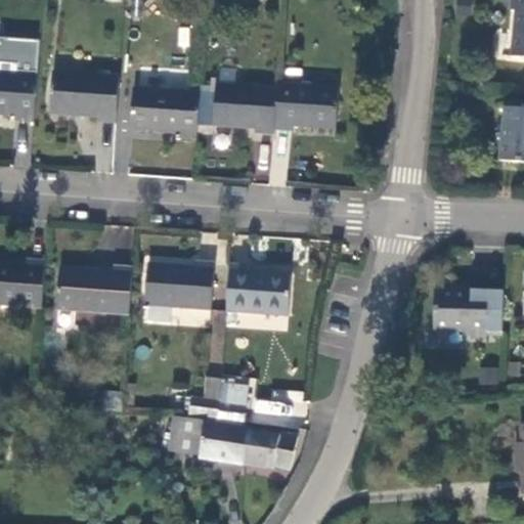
[(511,57),(523,58),(523,0),(511,0),(511,10),(516,10),(511,57)]
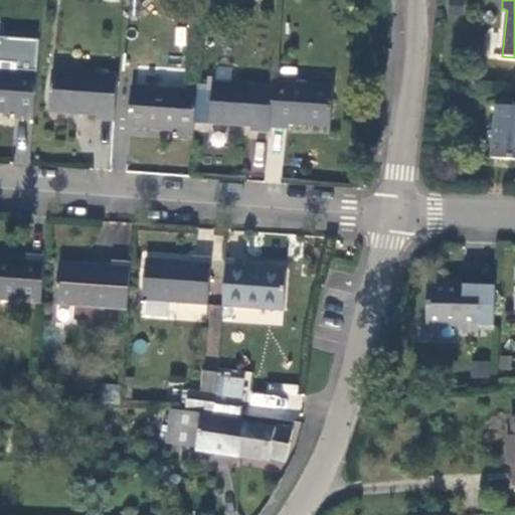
[(15,119),(33,121),(39,46),(39,40),(0,37),(0,113),(15,115),(15,119)]
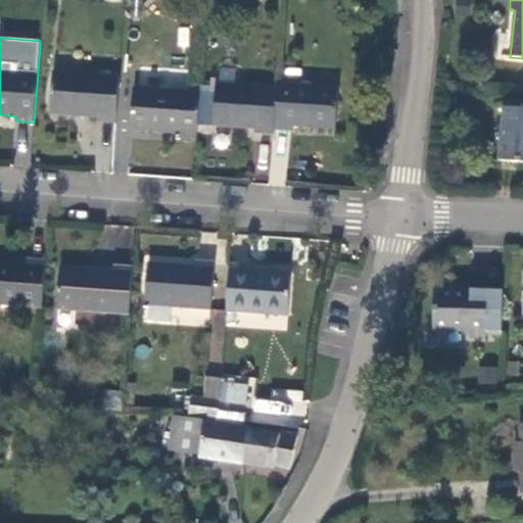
[(97,123),(115,124),(119,78),(53,73),(50,114),(97,117),(97,123)]
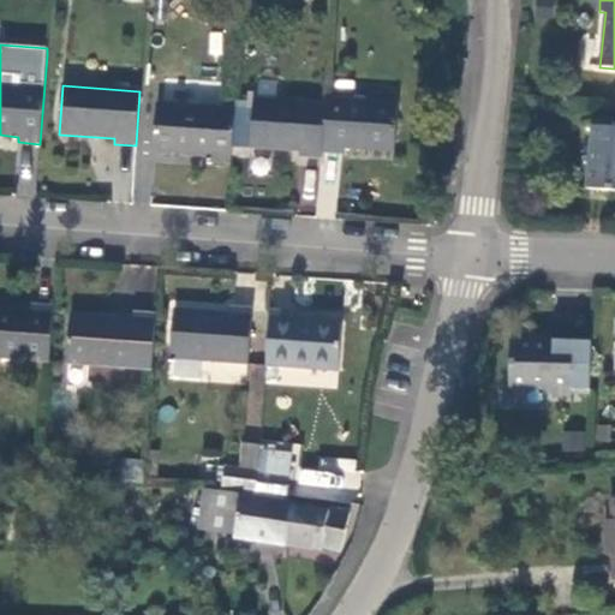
[(322,154),(326,105),(254,100),(250,149),(299,153),(299,159),(322,160),(322,154)]
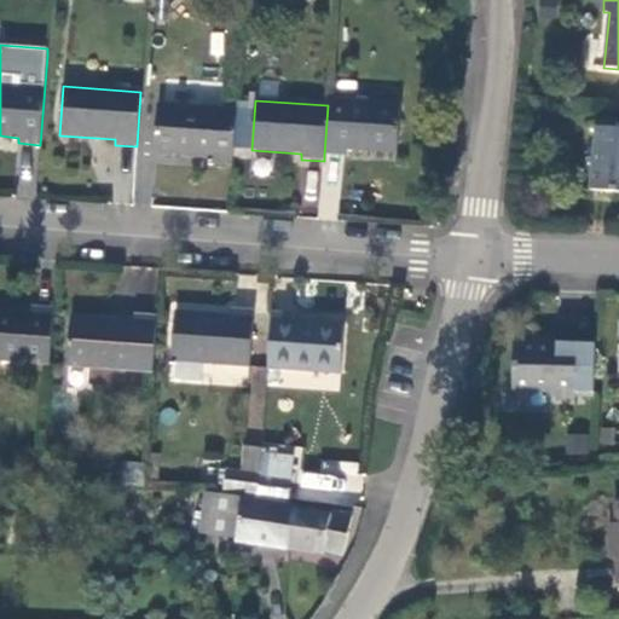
[(400,105),(328,100),(328,105),(324,155),(346,157),(347,151),(397,155),(400,105)]
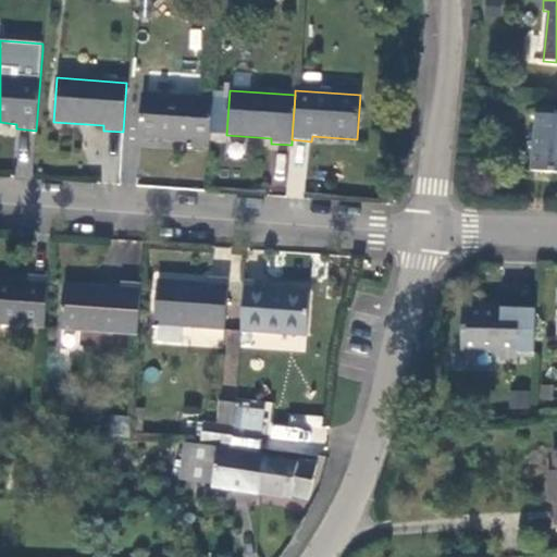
[(189,148),(209,149),(212,100),(143,95),(139,139),(189,143),(189,148)]
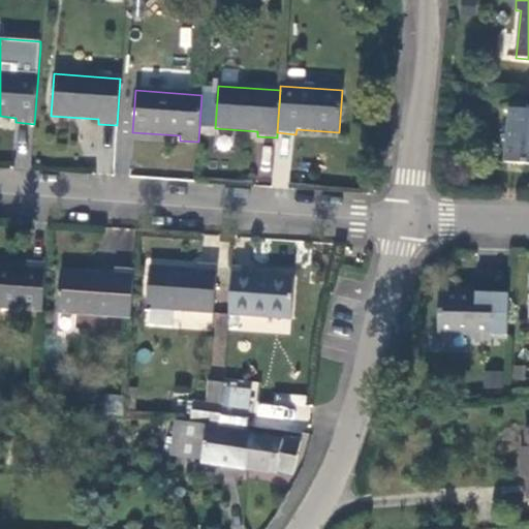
[(528,111),(508,110),(504,162),(528,164),(528,111)]
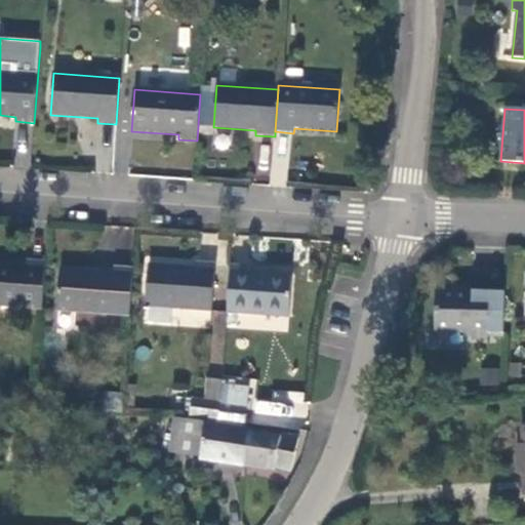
[(0,306),(42,309),(45,263),(27,261),(27,266),(0,264),(0,306)]
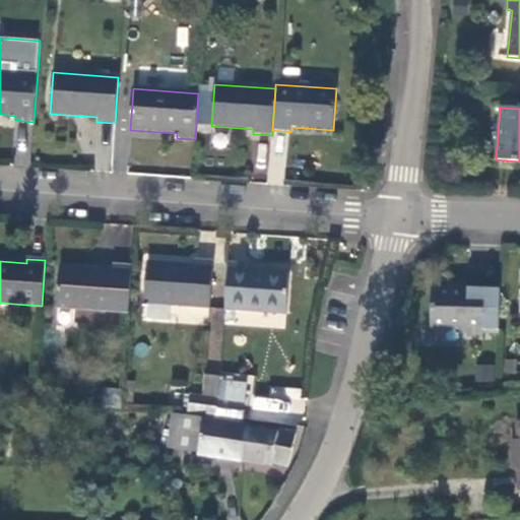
[(209,309),(213,263),(195,262),(194,266),(147,262),(144,304),(209,309)]
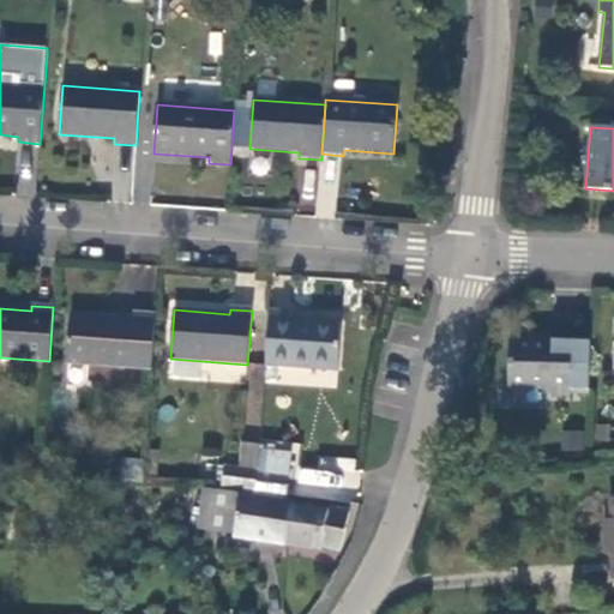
[(292,314),(270,312),(265,367),(337,372),(341,323),(292,319),(292,314)]
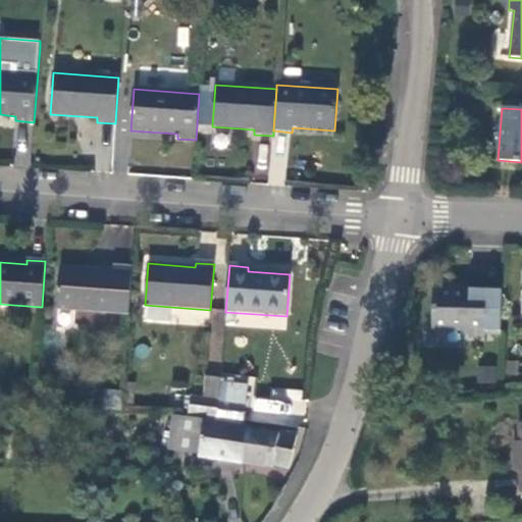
[(128,314),(132,268),(113,266),(113,271),(60,267),(56,309),(128,314)]
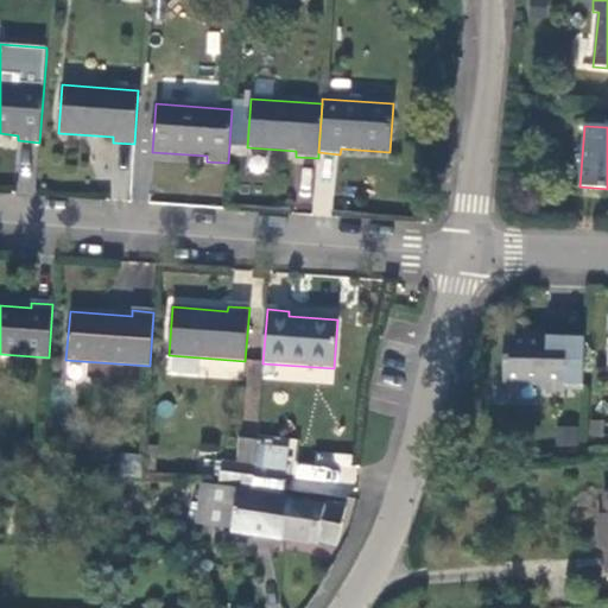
[(582,385),(583,330),(562,329),(562,334),(510,333),(501,341),(500,379),(537,380),(543,387),(561,387),(561,384),(582,385)]
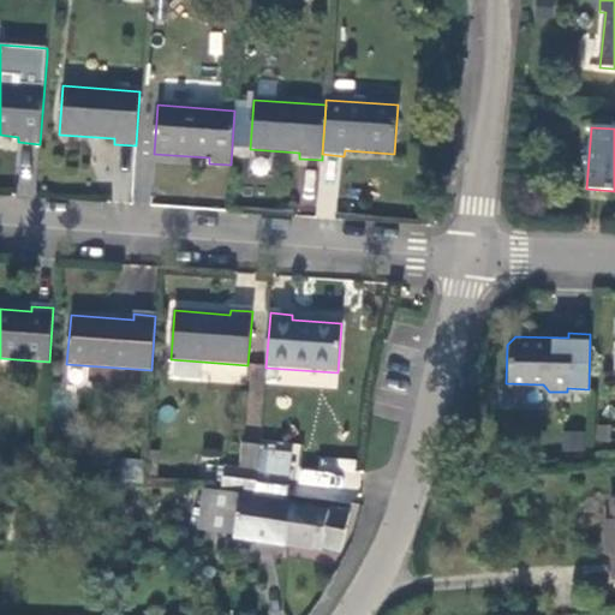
[(584,434),(562,433),(562,451),(584,451),(584,434)]
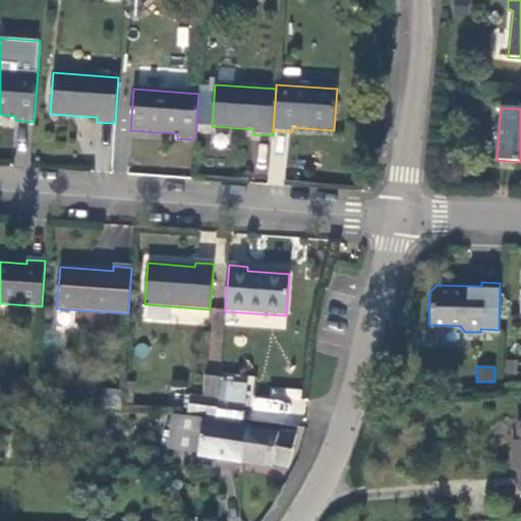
[(245,387),(225,385),(222,403),(243,406),(245,387)]
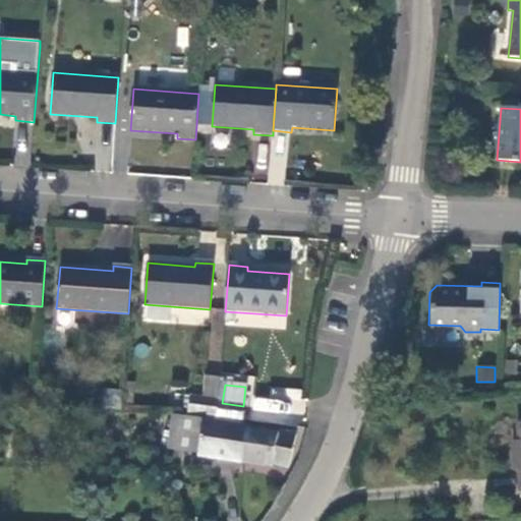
[(302,413),(302,389),(269,388),(269,397),(251,396),(251,411),(302,413)]
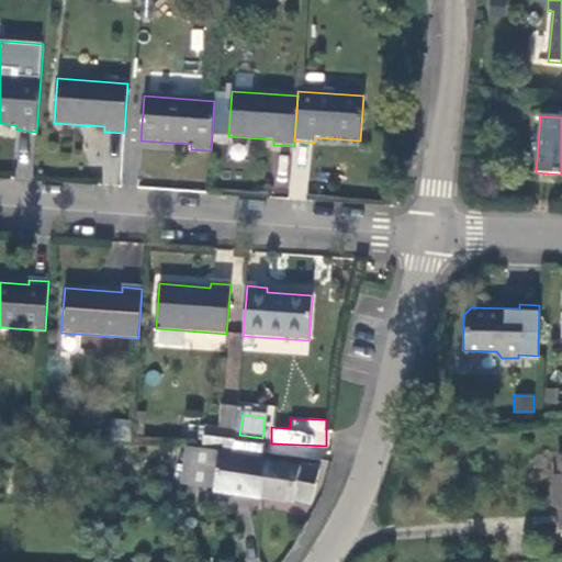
[(130,442),(132,423),(110,420),(109,440),(130,442)]
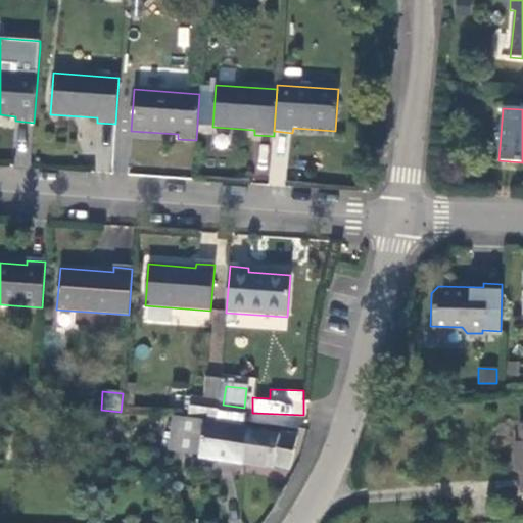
[(219,402),(191,398),(189,417),(218,420),(219,405),(219,402)]
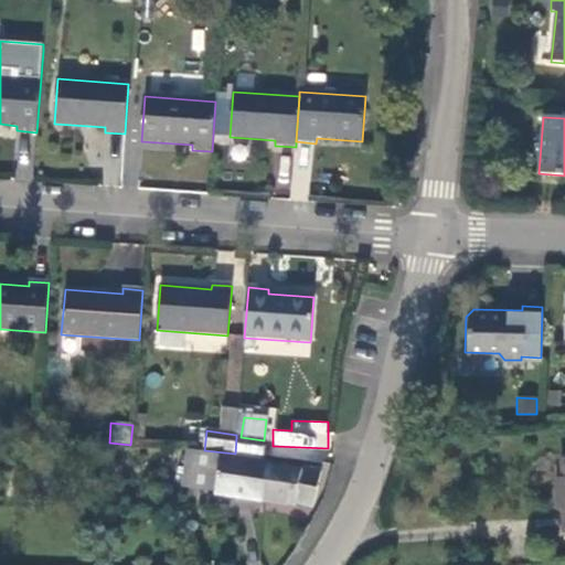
[(241,437),(236,437),(235,454),(263,458),(265,440),(264,440),(241,437)]
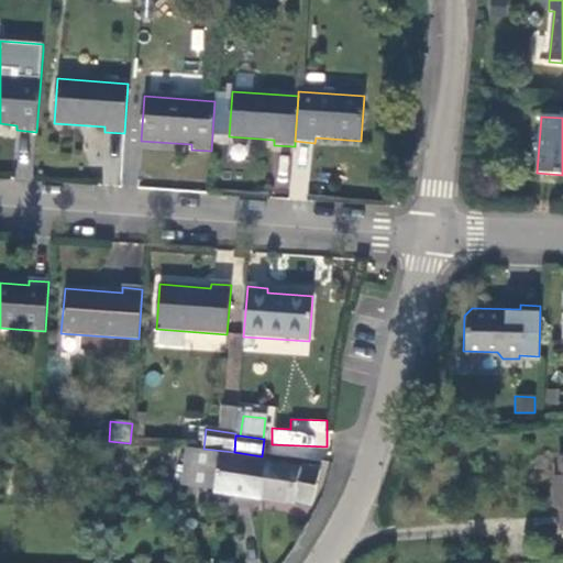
[(220,454),(188,449),(181,487),(214,490),(220,454)]
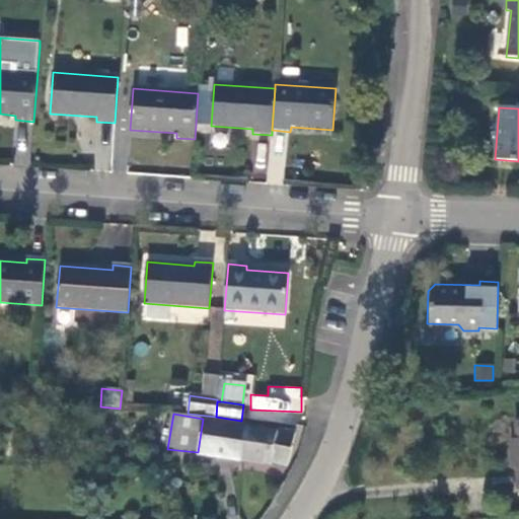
[(246,426),(203,419),(198,452),(197,455),(241,461),(246,426)]
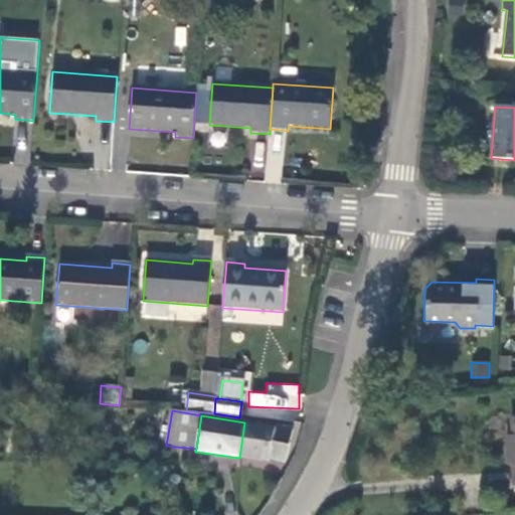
[(293,430),(244,422),(239,458),(268,461),(269,458),(285,463),(293,430)]
